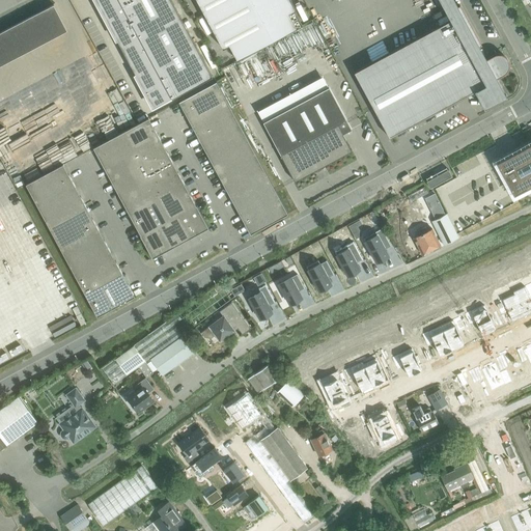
[(213,76),(172,0),(95,0),(155,108),(213,76)]
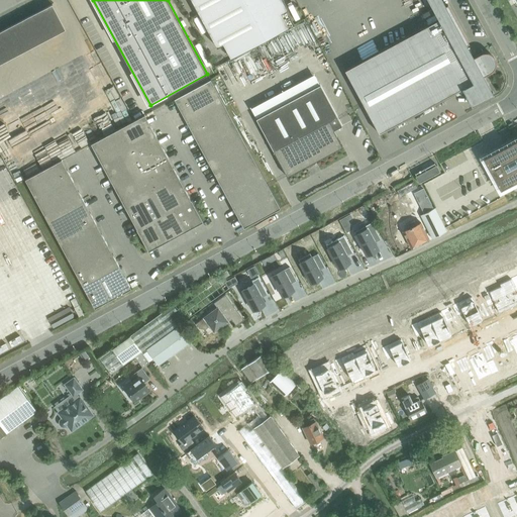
[(191,0),(218,47),(223,44),(231,59),(294,24),(287,10),(288,9),(282,0),(191,0)]
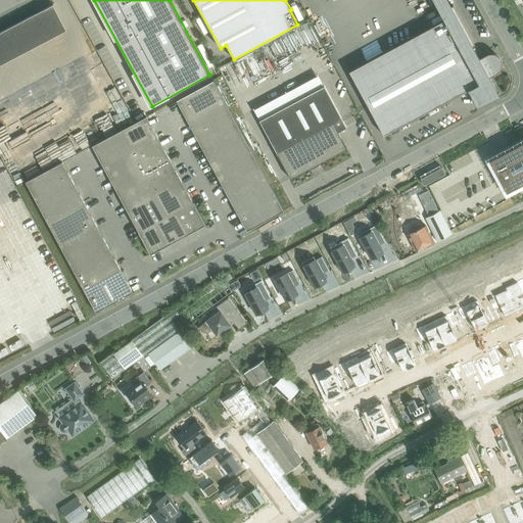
[(452,6),(447,0),(433,0),(444,20),(350,70),(349,70),(349,73),(350,72),(383,134),(383,136),(385,135),(384,134),(468,90),(477,107),(500,95),(489,77),(496,74),(497,73),(498,72),(500,70),(500,69),(501,68),(502,67),(502,65),(502,63),(502,62),(502,61),(502,59),(501,58),(501,57),(500,57),(500,56),(498,56),(497,55),(495,54),(494,54),(492,53),(491,53),(489,53),(488,54),(487,54),(486,54),(479,58),(477,54),(479,53),(476,47),(474,48),(472,45),(475,43),(454,4),(452,6)]
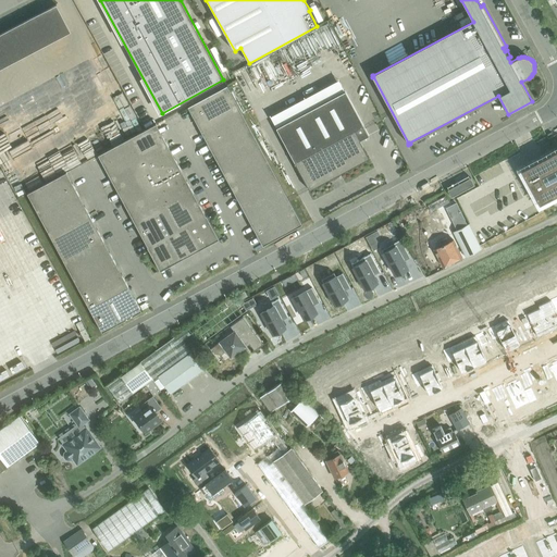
[(57,4),(37,15),(41,24),(49,21),(57,37),(69,31),(60,14),(61,14),(57,4)]
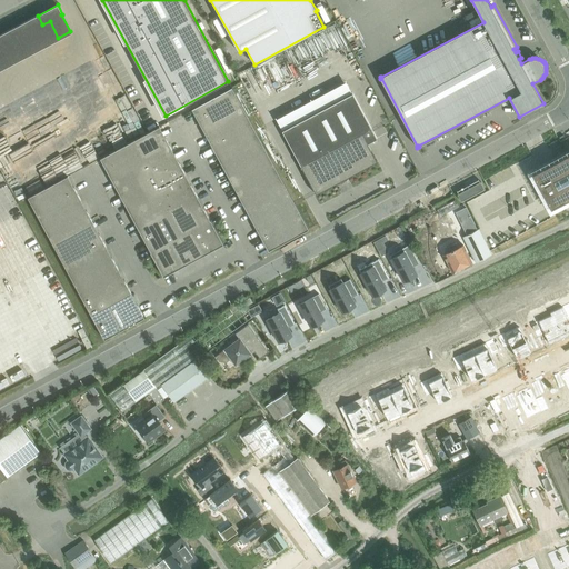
[(42,25),(38,16),(0,35),(0,70),(71,33),(70,31),(58,38),(50,21),(42,25)]
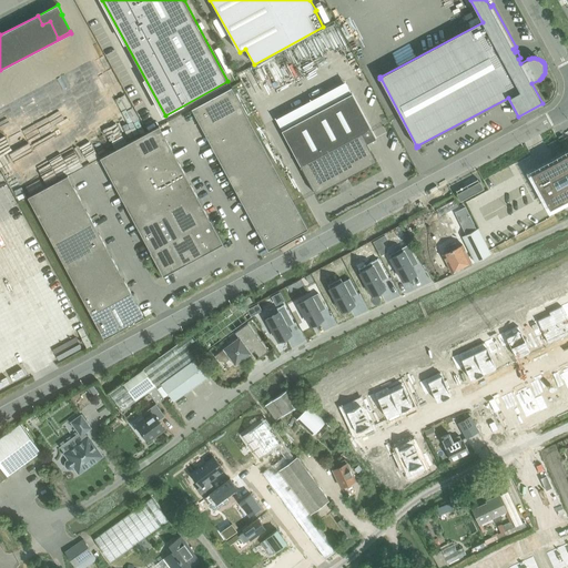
[(244,111),(232,87),(191,109),(199,121),(200,121),(205,131),(244,111)]
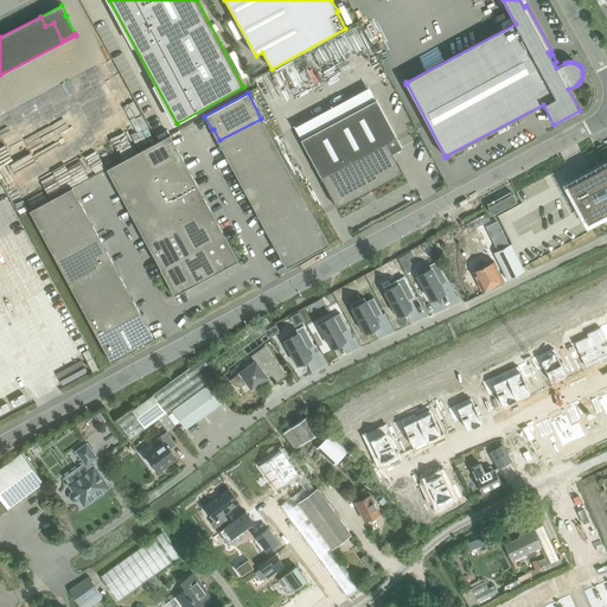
[(402,148),(376,100),(301,140),(337,208),(360,195),(362,197),(369,192),(369,191),(403,172),(393,153),(402,148)]
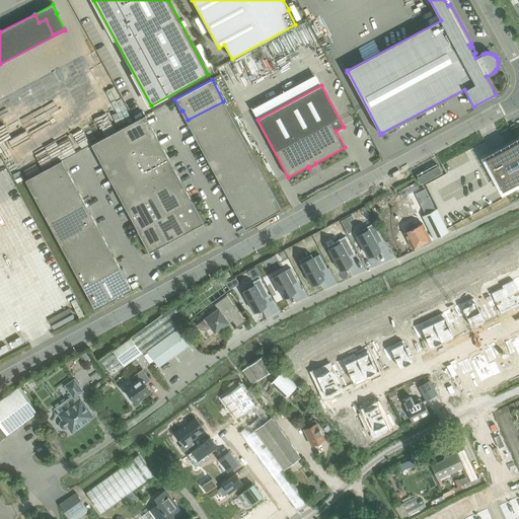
[(235,123),(223,101),(188,120),(187,121),(190,127),(193,132),(194,132),(199,142),(235,123)]
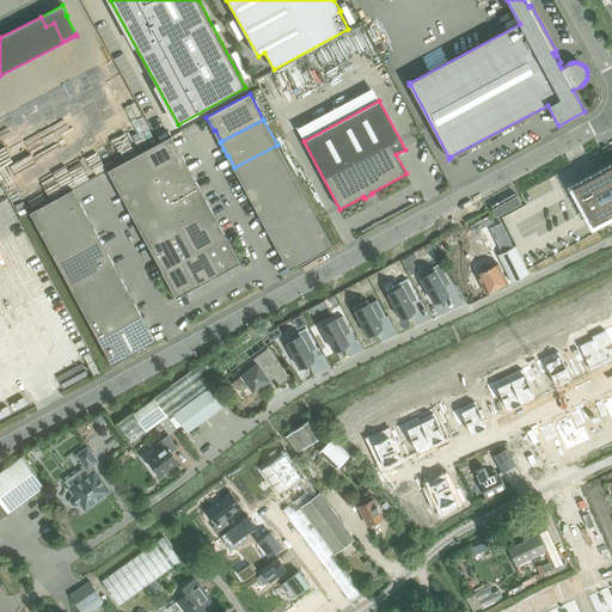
[(172,138),(171,136),(140,153),(154,179),(184,163),(185,163),(178,148),(177,150),(171,138),(172,138)]
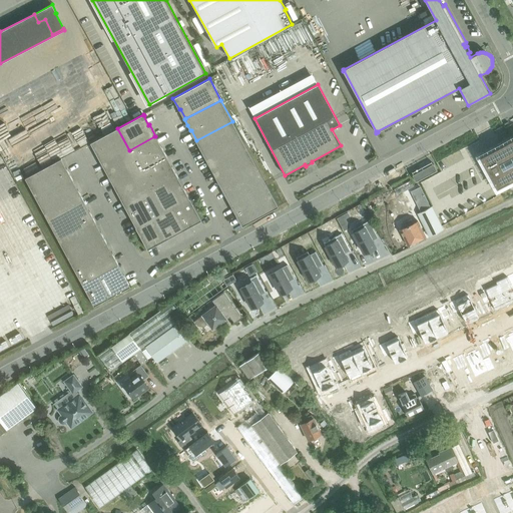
[(243,142),(232,121),(196,140),(195,140),(201,152),(203,151),(208,161),(243,142)]
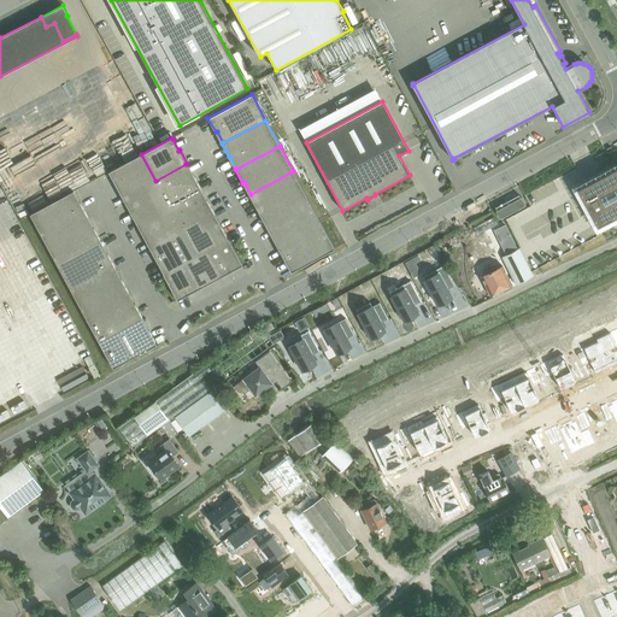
[(141,154),(109,171),(116,186),(117,184),(124,197),(123,198),(156,181),(141,154)]
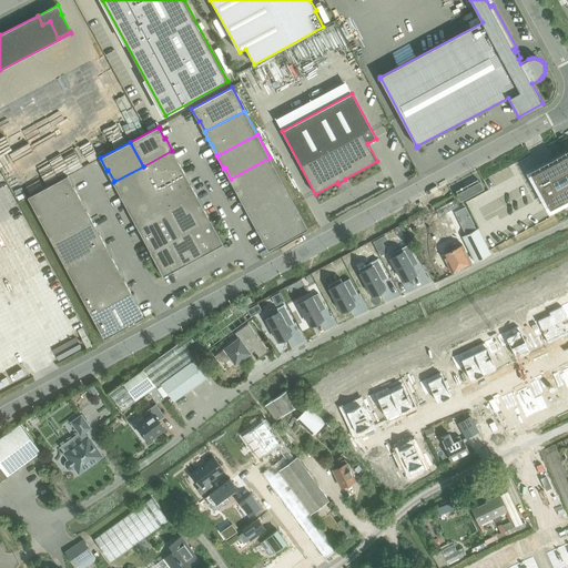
[(185,174),(178,161),(176,162),(171,151),(143,166),(155,190),(183,174),(185,174)]
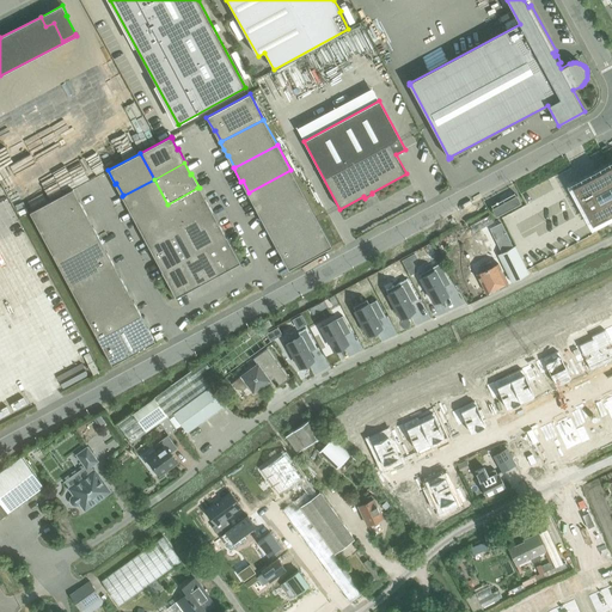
[(611,164),(571,187),(593,226),(611,214),(611,164)]
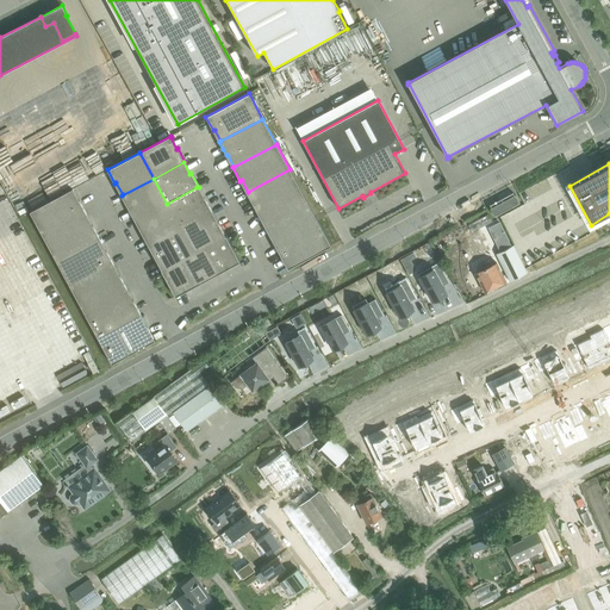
[(303,194),(290,169),(248,192),(247,192),(254,206),(255,205),(261,217),(303,194)]
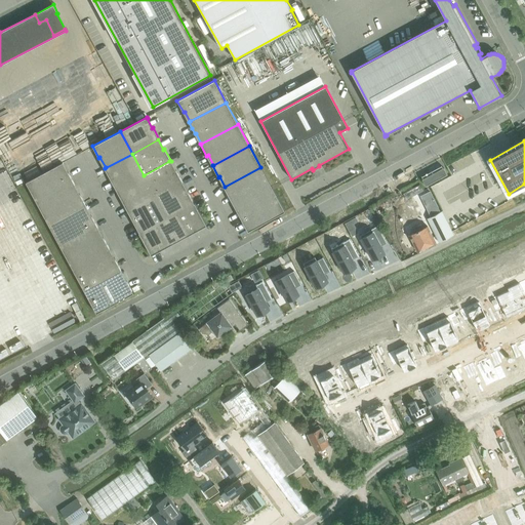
[(132,154),(105,168),(111,179),(112,178),(117,189),(116,190),(144,175),(132,154)]
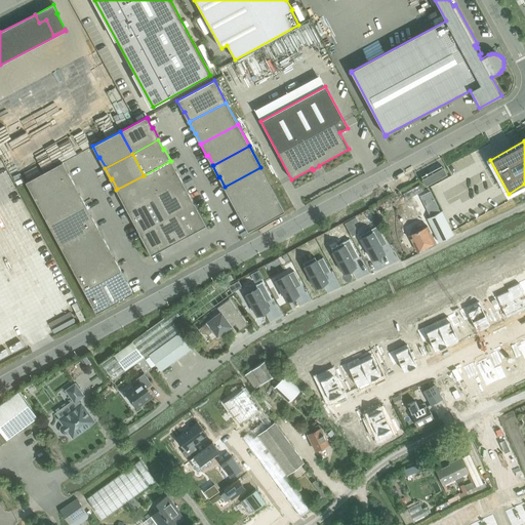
[(175,171),(169,161),(144,175),(155,197),(182,183),(183,183),(176,171),(175,171)]
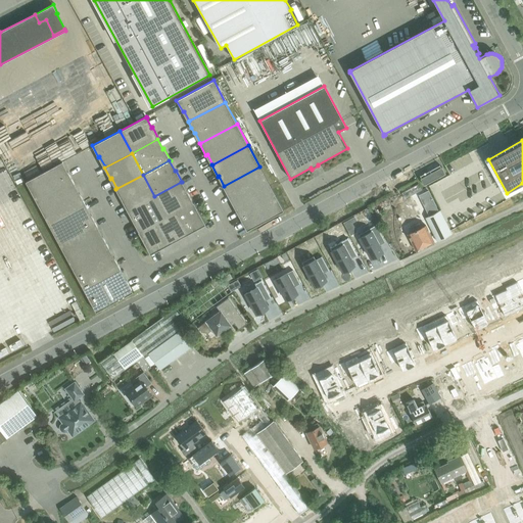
[(68,173),(67,173),(61,163),(62,162),(62,161),(26,182),(38,204),(74,185),(75,184),(68,173)]
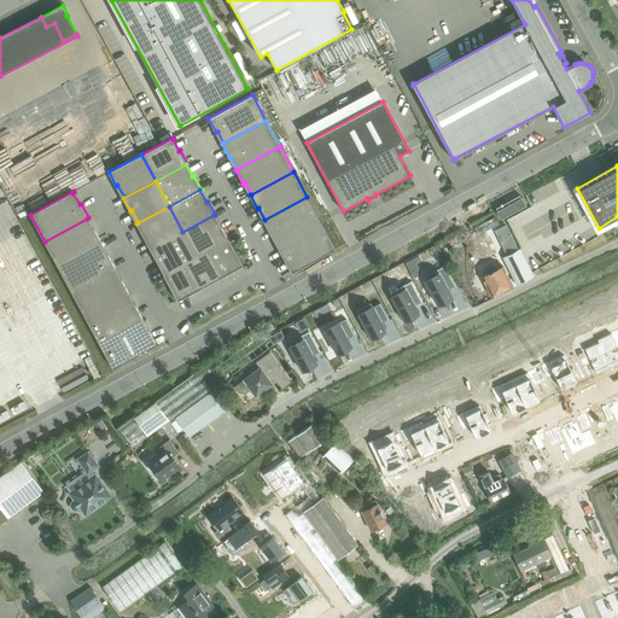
[(321,222),(307,197),(264,220),(263,220),(270,234),(272,233),(279,245),(321,222)]
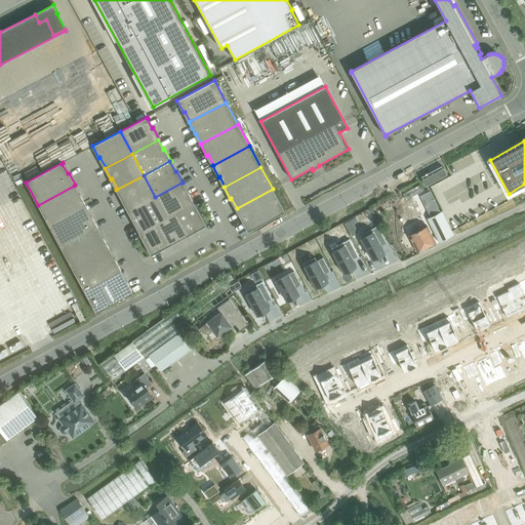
[(447,175),(443,168),(421,179),(426,187),(447,175)]
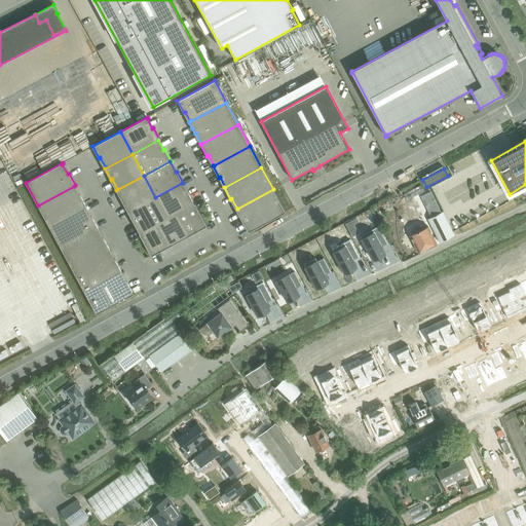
[(144,176),(116,190),(122,201),(123,200),(128,211),(127,212),(128,213),(155,197),(144,176)]
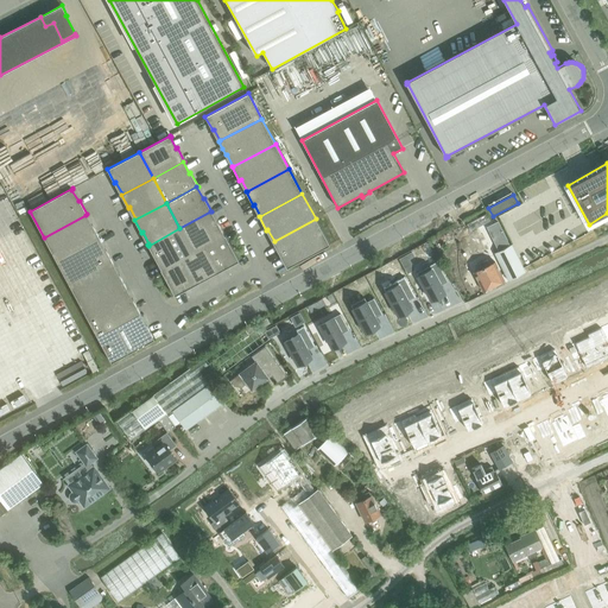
[(192,252),(203,247),(225,235),(217,222),(216,223),(210,211),(179,228),(192,252)]
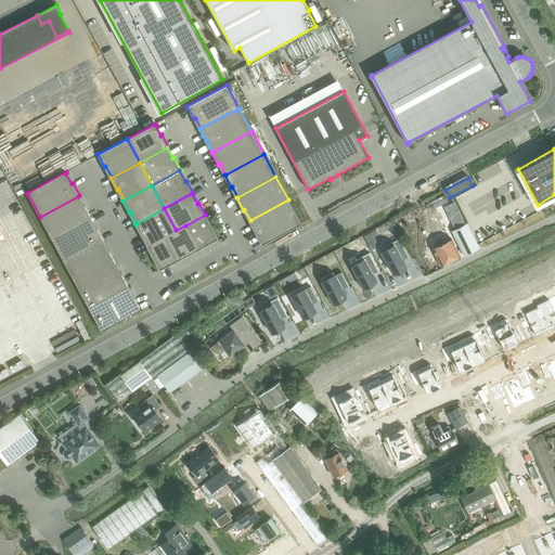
[(443,195),(426,205),(429,210),(447,201),(443,195)]
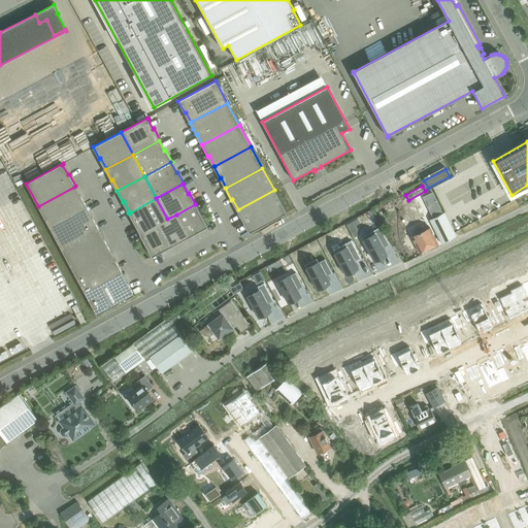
[(79,196),(74,187),(38,206),(50,228),(86,208),(87,207),(80,196),(79,196)]
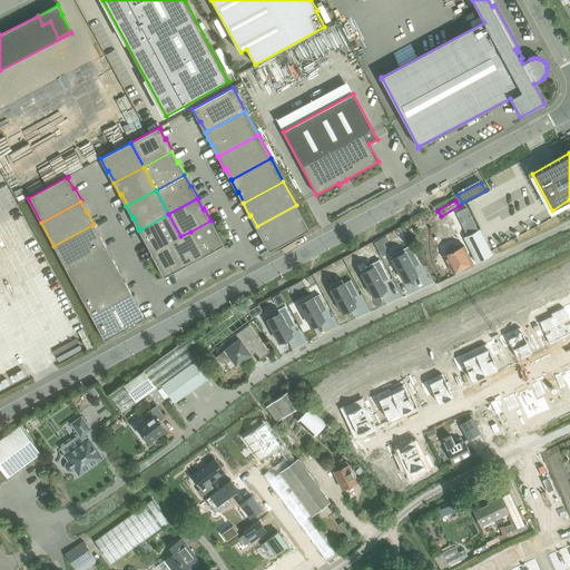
[(310,229),(296,205),(257,226),(256,227),(263,239),(264,238),(269,249),(268,251),(268,252),(310,229)]
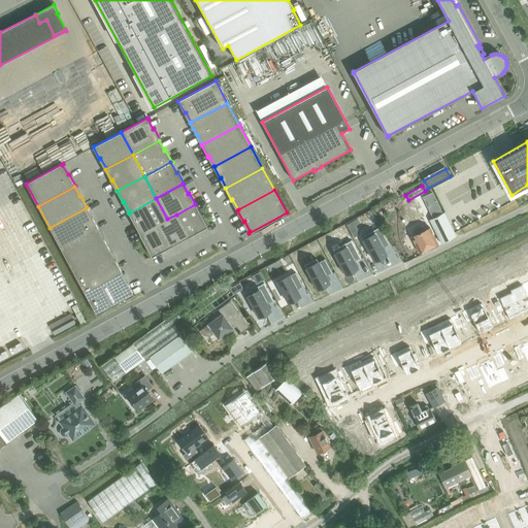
[(432,193),(423,197),(433,219),(443,213),(432,193)]
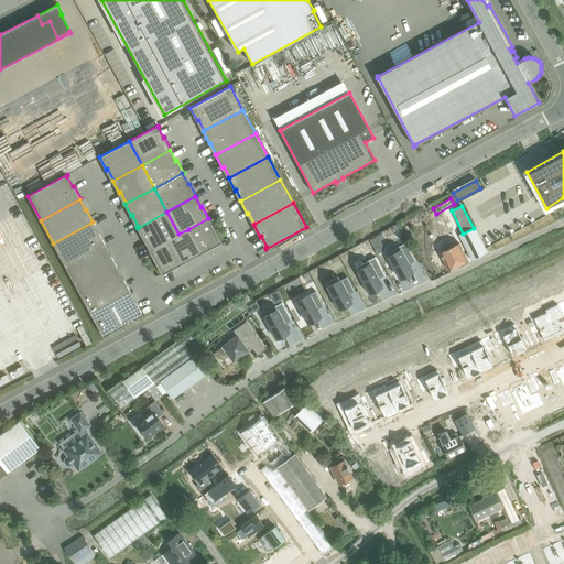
[(179,234),(166,212),(138,228),(143,239),(145,239),(151,249),(169,239),(179,234)]
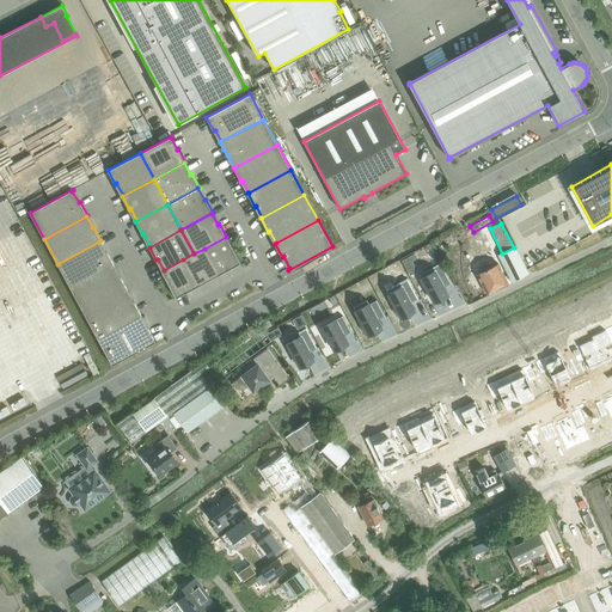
[(226,237),(204,249),(218,274),(218,275),(230,269),(228,267),(239,262),(239,263),(240,263),(226,237)]
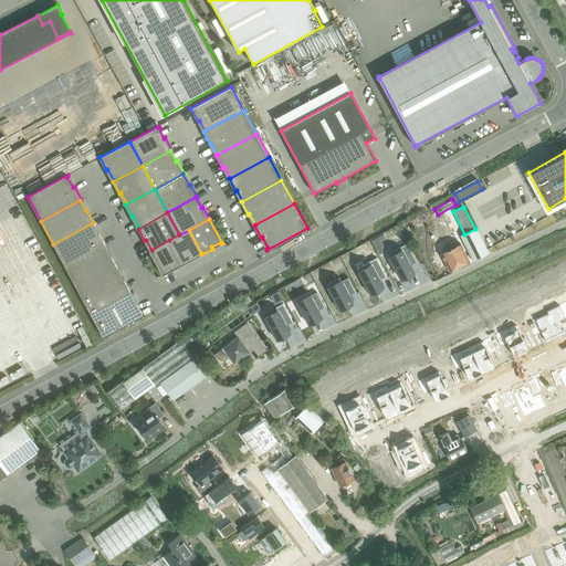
[(98,233),(97,234),(92,223),(53,244),(65,268),(105,247),(105,245),(98,233)]
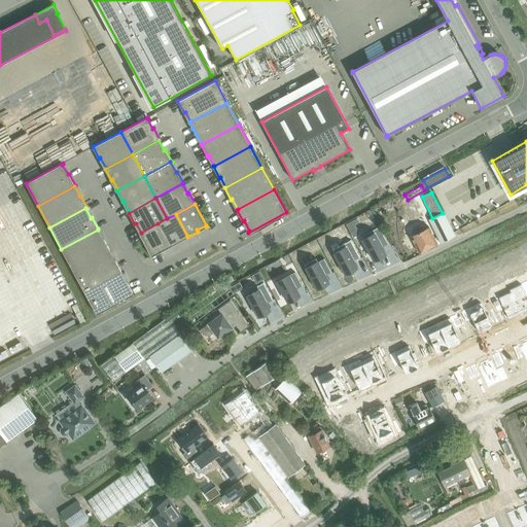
[(441,244),(455,237),(444,212),(443,213),(432,218),(429,220),(441,244)]
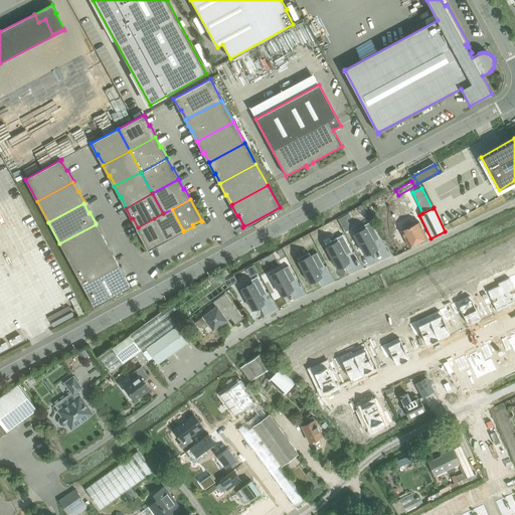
[(183,230),(172,209),(163,213),(154,218),(165,239),(166,240),(175,235),(175,234),(183,230)]
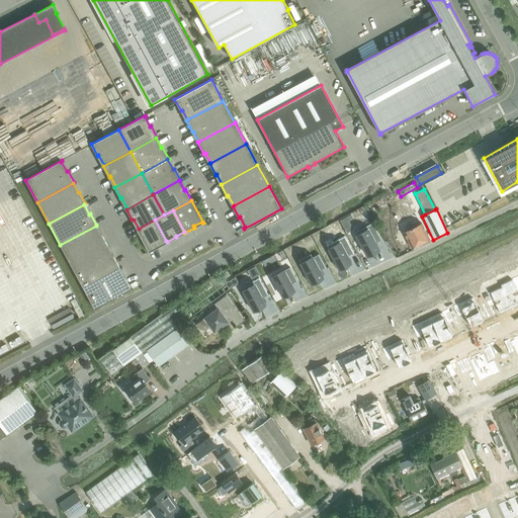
[(159,247),(158,245),(166,241),(155,220),(139,229),(137,230),(149,252),(159,247)]
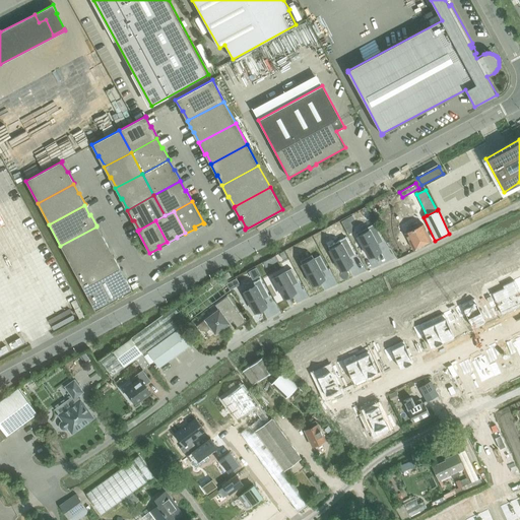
[(430,242),(432,242),(424,225),(419,228),(416,221),(407,226),(410,232),(405,234),(413,250),(425,245),(425,246),(431,244),(430,242)]
